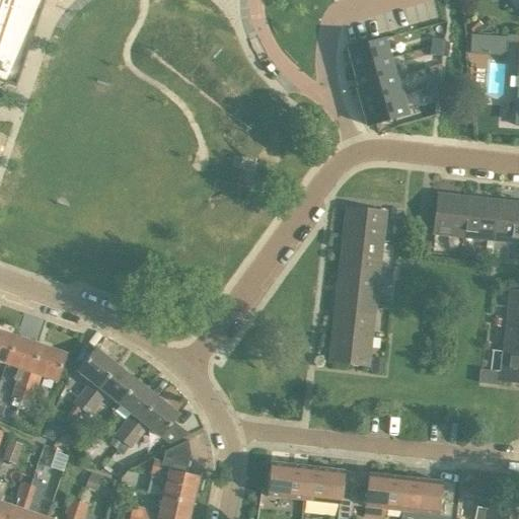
[(0,0),(0,80),(16,86),(45,0),(0,0)]
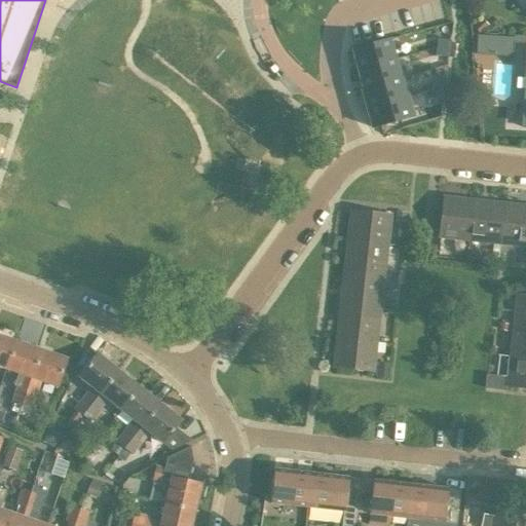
[(475,36),(474,55),(511,58),(512,43),(525,44),(525,37),(512,36),(511,38),(475,36)]
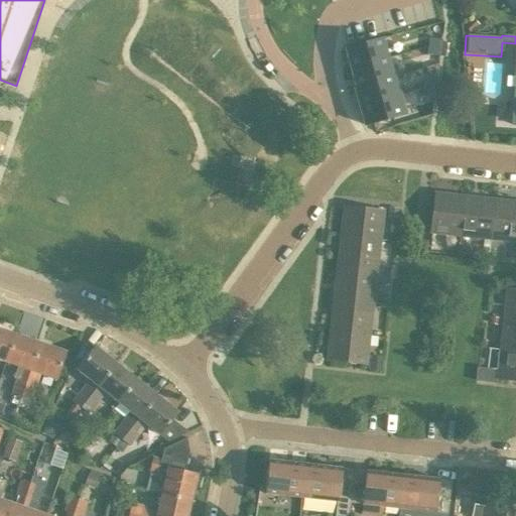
[(382,38),(344,49),(350,69),(387,58),(382,38)]
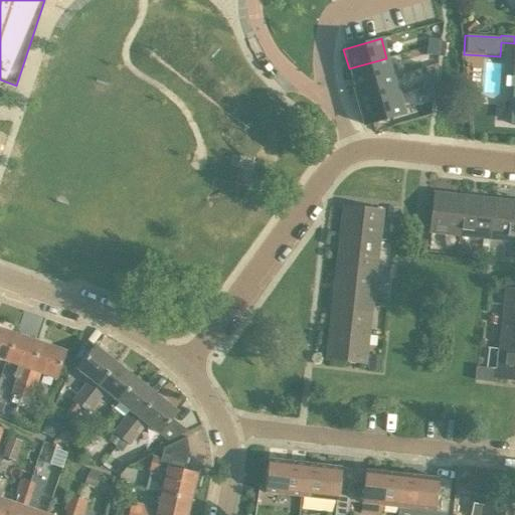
[(427,46),(440,48),(441,40),(428,38),(427,46)]
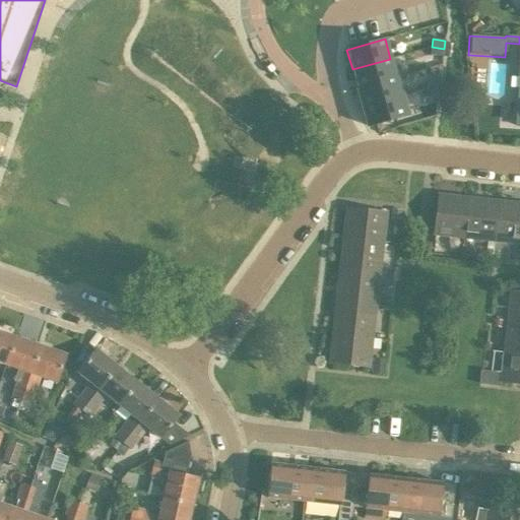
[(444,49),(432,47),(431,55),(443,57),(444,49)]
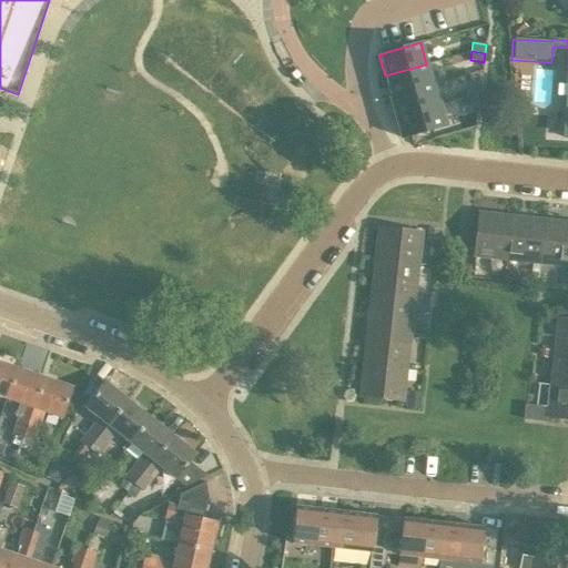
[(426,64),(385,75),(391,97),(432,84),(426,64)]
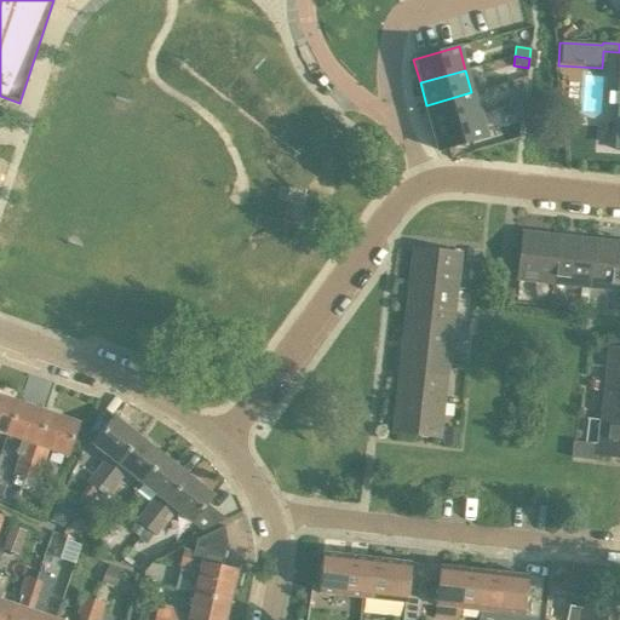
[(471,92),(426,105),(432,127),(478,115),(471,92)]
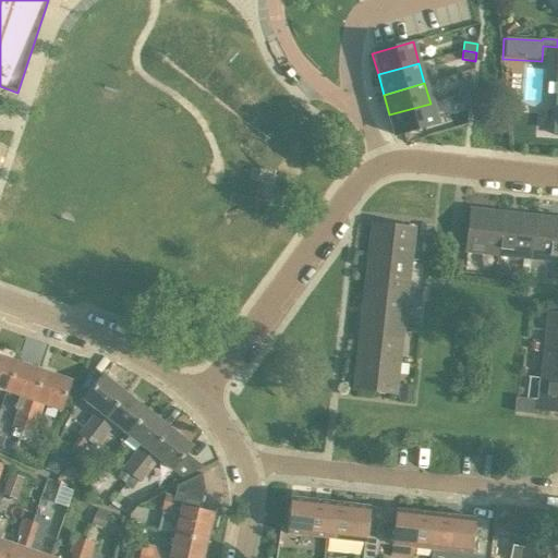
[(458,95),(471,97),(472,88),(460,87),(459,86),(458,95)]
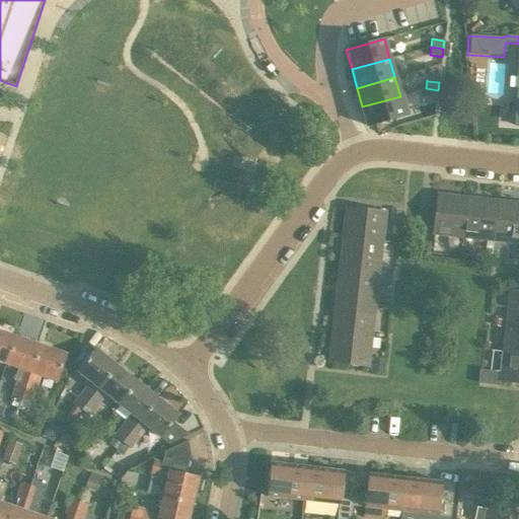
[(438,90),(426,88),(425,96),(437,98),(438,90)]
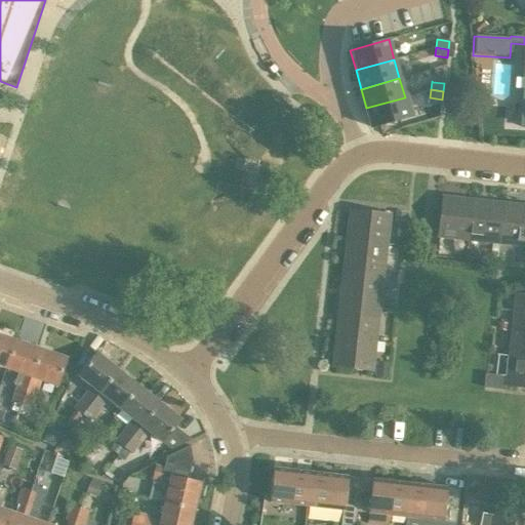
[(405,97),(366,108),(372,127),(410,117),(405,97)]
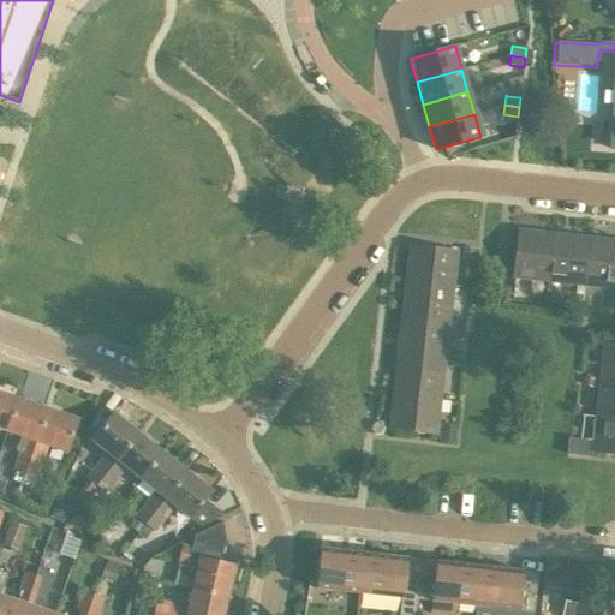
[(515,276),(549,280),(555,232),(520,228),(515,276)]
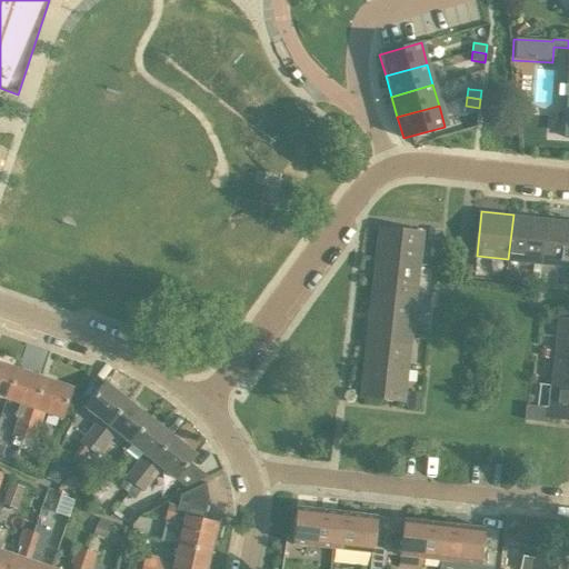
[(508,259),(543,263),(548,219),(513,215),(508,259)]
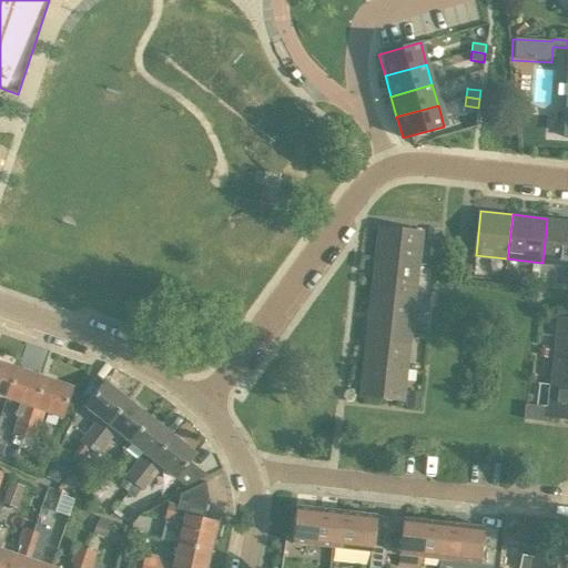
[(543,263),(567,265),(567,221),(547,219),(543,263)]
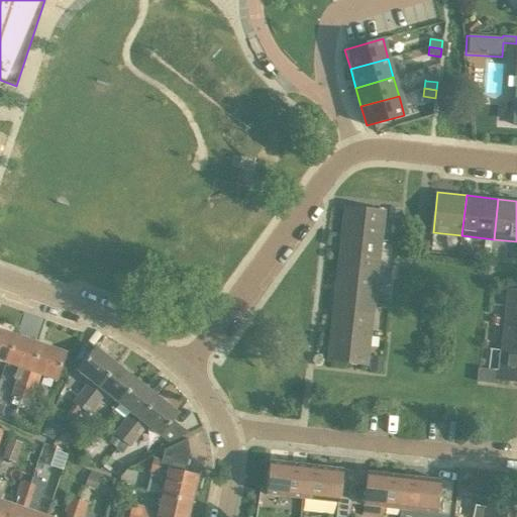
[(345,205),(342,234),(383,239),(386,210),(345,205)]
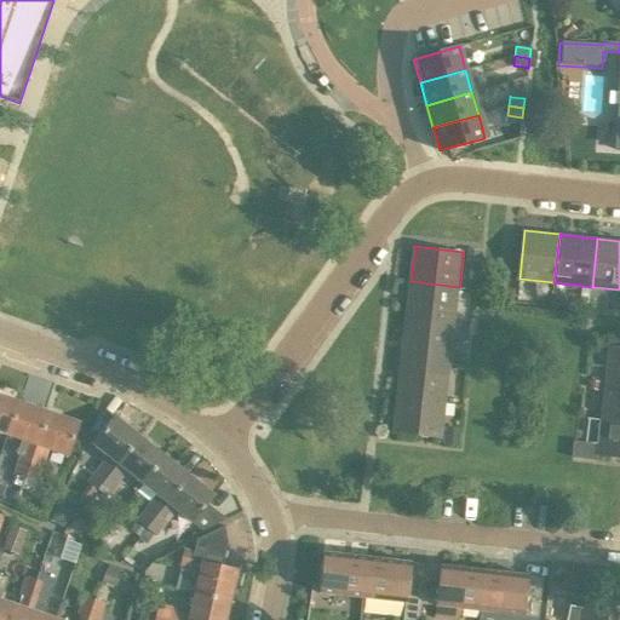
[(411,281),(406,320),(454,325),(459,287),(411,281)]
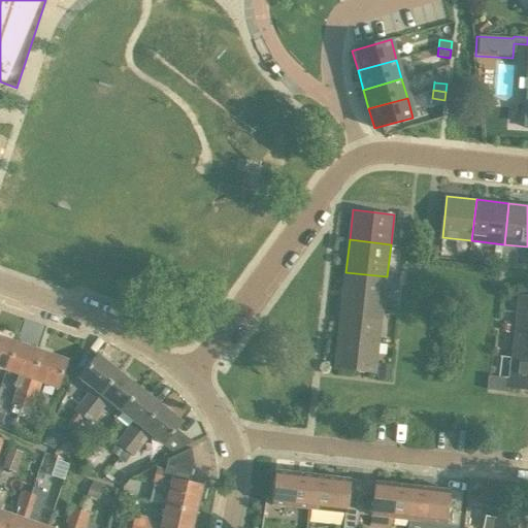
[(345,272),(342,304),(384,309),(387,276),(345,272)]
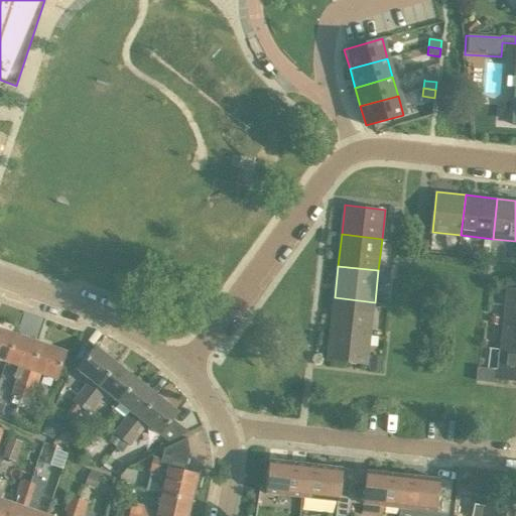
[(515,289),(508,289),(505,317),(515,318),(515,289)]
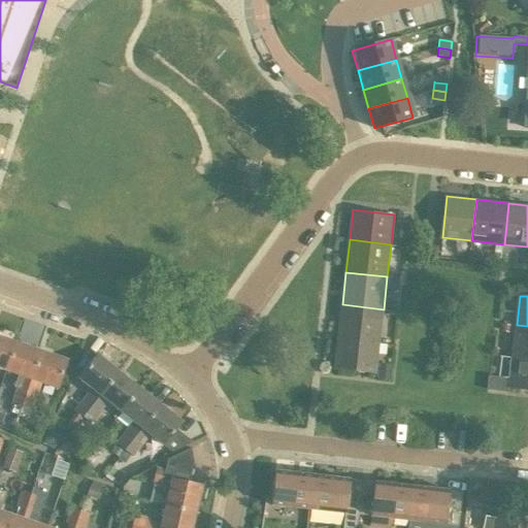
[(342,304),(338,337),(380,341),(384,309),(342,304)]
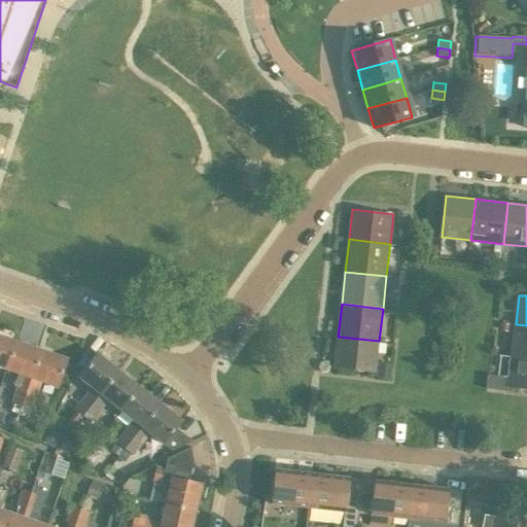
[(526,325),(516,324),(512,357),(526,358),(526,325)]
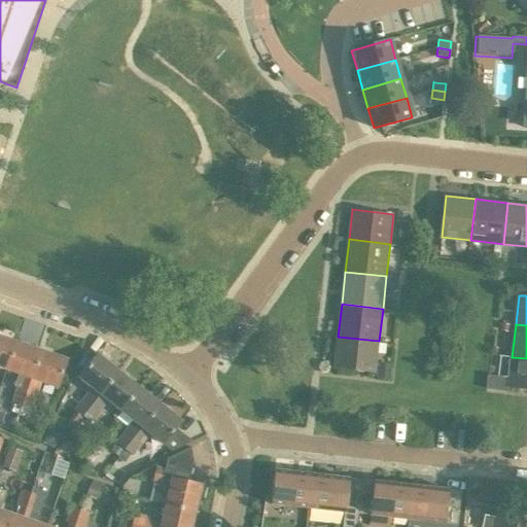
[(0,366),(6,370),(15,342),(0,336),(0,366)]
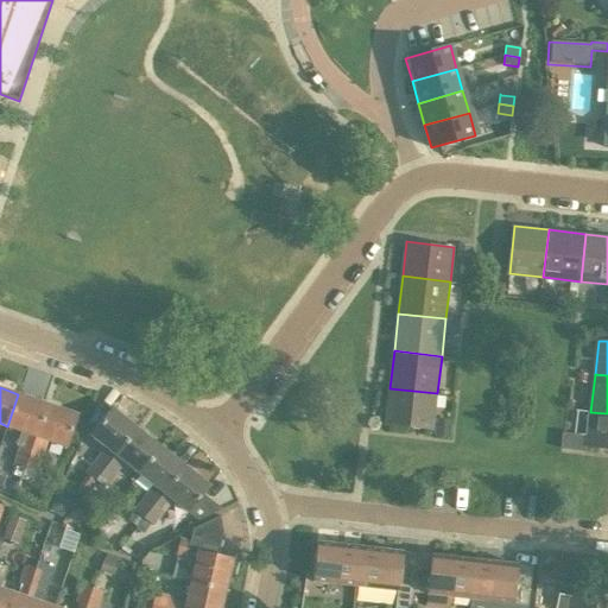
[(437,393),(390,388),(386,422),(434,428),(437,393)]
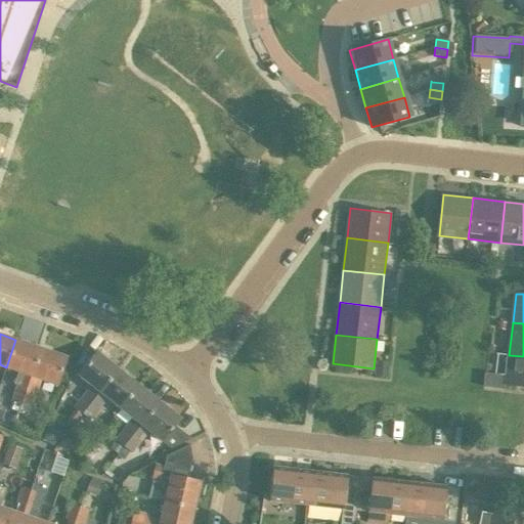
[(10,398),(22,402),(41,348),(15,340),(6,367),(19,372),(10,398)]
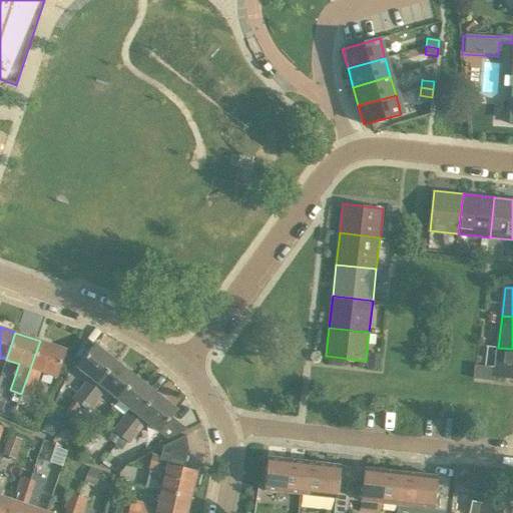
[(40,341),(21,394),(18,404),(27,407),(39,371),(55,377),(65,350),(40,341)]
